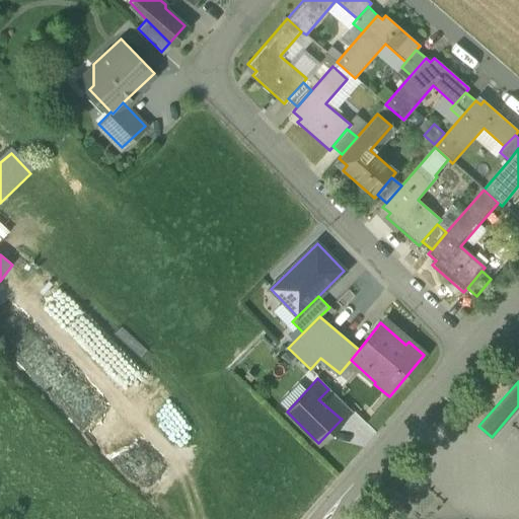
[(349,409),(328,389),(318,399),(340,418),(349,409)]
